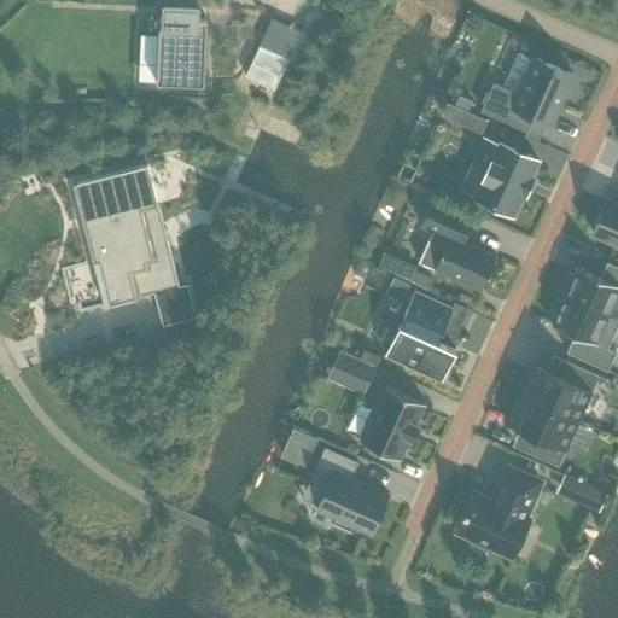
[(204,85),(207,18),(198,18),(198,0),(163,0),(163,16),(158,16),(156,82),(204,85)]
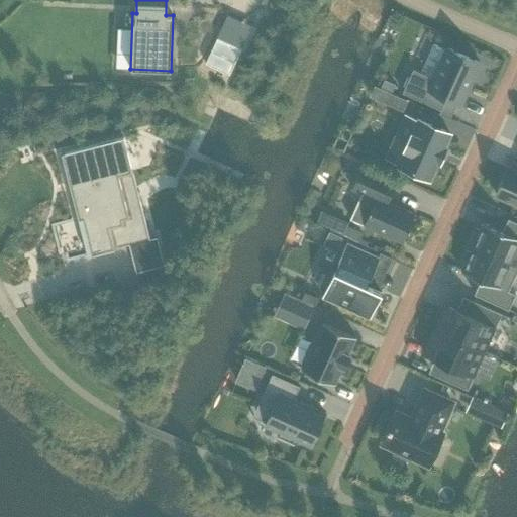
[(217,66),(229,72),(240,46),(228,40),(217,66)]
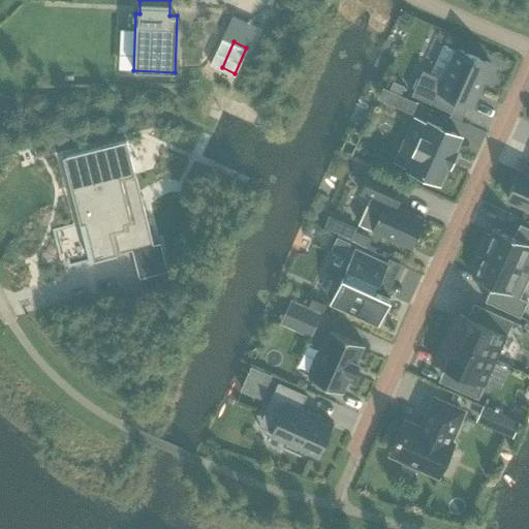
[(493,64),(457,48),(442,80),(423,71),(412,95),(452,113),(456,101),(472,109),(493,64)]
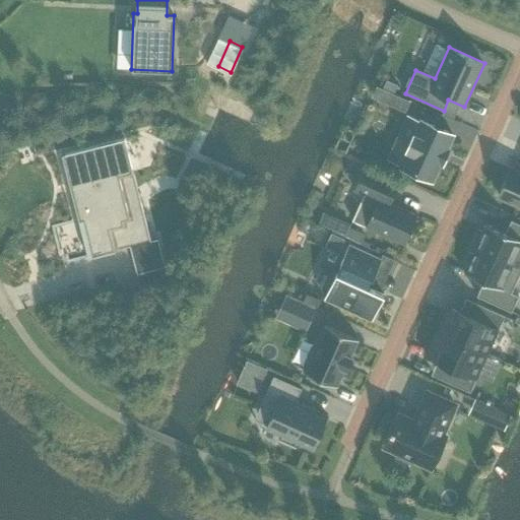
[(420,123),(408,117),(398,139),(410,144),(400,166),(432,180),(440,163),(442,164),(448,149),(446,149),(452,134),(421,120),(420,123)]
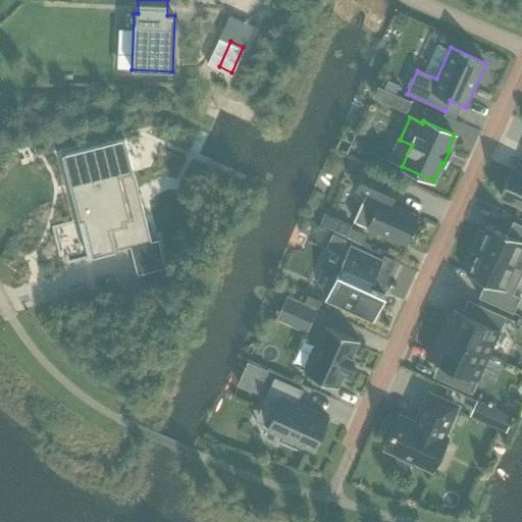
[(125,139),(62,155),(62,157),(67,156),(83,218),(79,219),(79,221),(94,218),(103,254),(131,247),(138,274),(165,267),(158,240),(151,241),(125,139)]
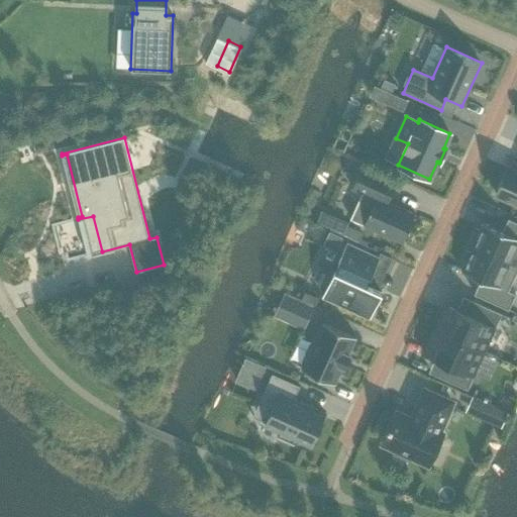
[(396,184),(360,168),(352,186),(363,191),(350,219),(403,242),(415,215),(388,202),(396,184)]
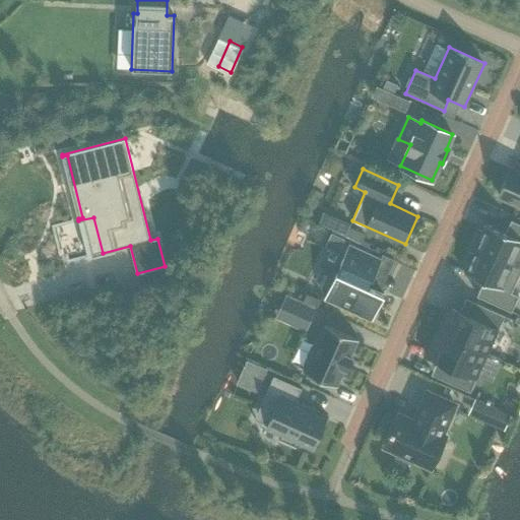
[(519,174),(510,170),(499,196),(519,205),(519,174)]
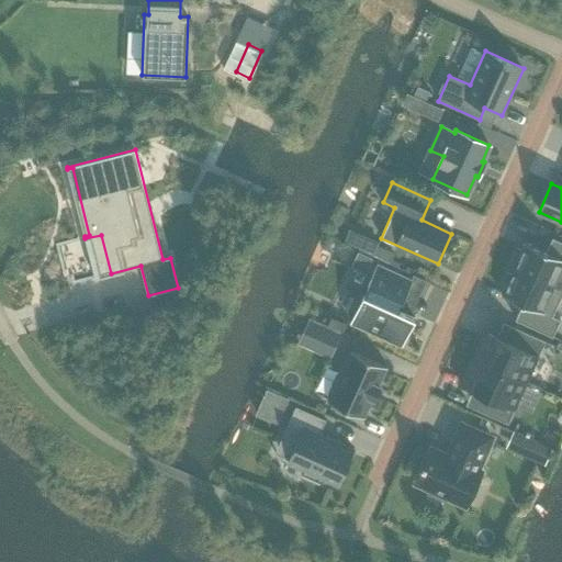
[(380,210),(366,204),(358,220),(372,226),(380,210)]
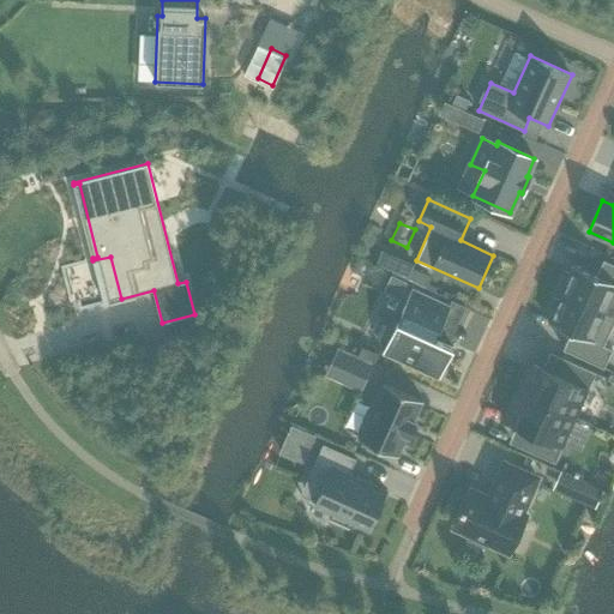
[(613,264),(603,260),(596,275),(573,264),(570,272),(565,271),(559,286),(563,287),(560,293),(613,317),(613,264)]
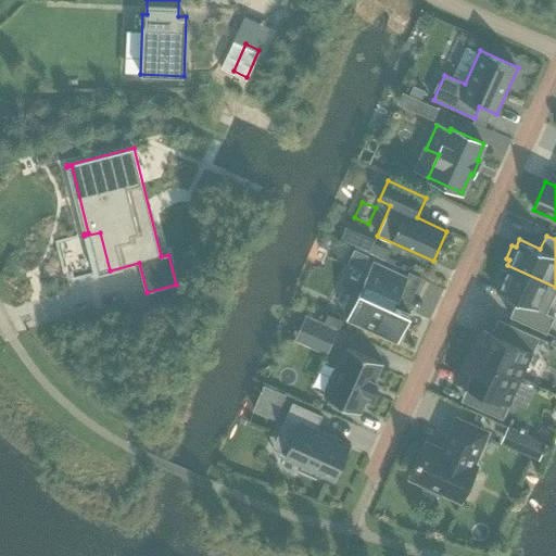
[(407,277),(374,262),(348,318),(397,341),(409,313),(394,306),(407,277)]
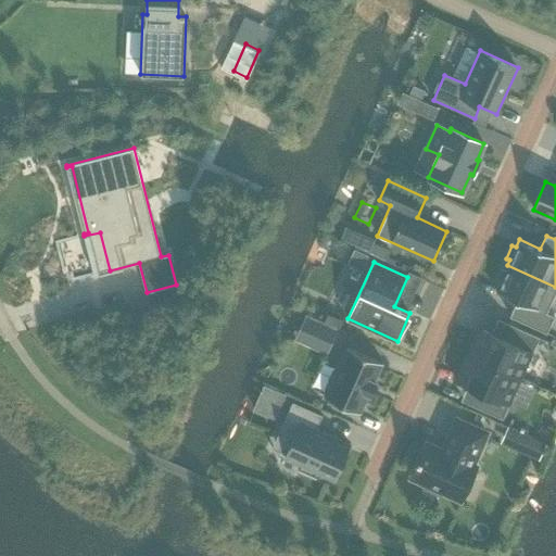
[(555,291),(555,287),(507,265),(504,270),(501,268),(495,281),(500,283),(495,291),(517,301),(509,316),(546,333),(554,316),(546,313),(555,291)]
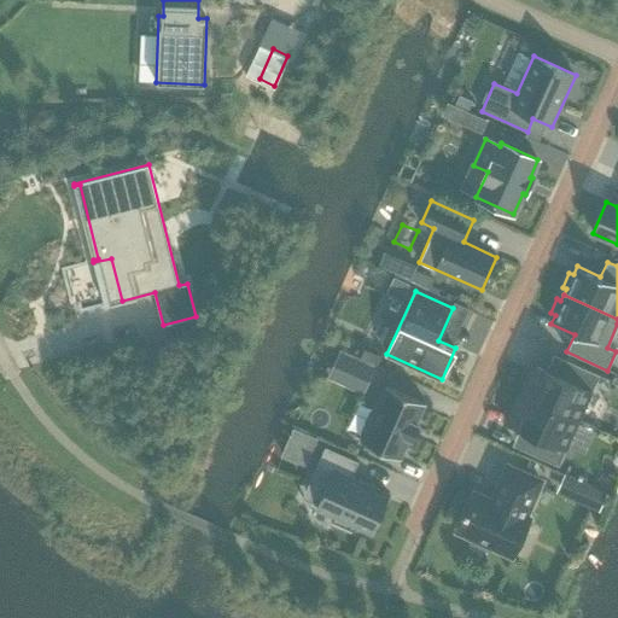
[(375,368),(339,353),(327,382),(363,397),(375,368)]
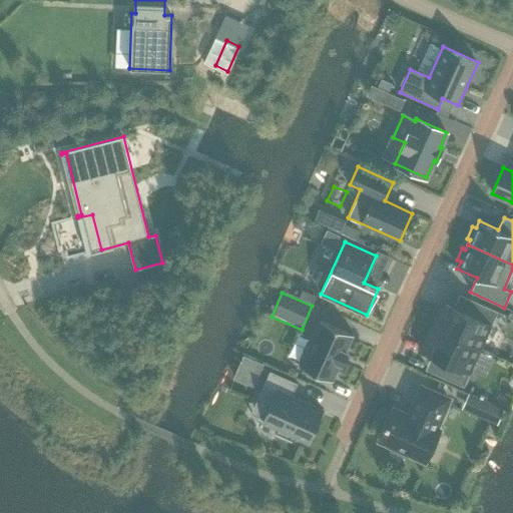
[(497,312),(468,299),(462,312),(442,303),(431,327),(480,349),(497,312)]
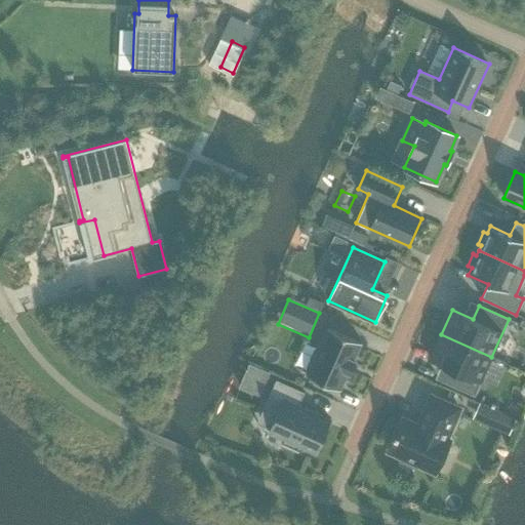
[(361,342),(327,327),(306,374),(339,390),(348,372),(349,373),(355,361),(354,360),(361,342)]
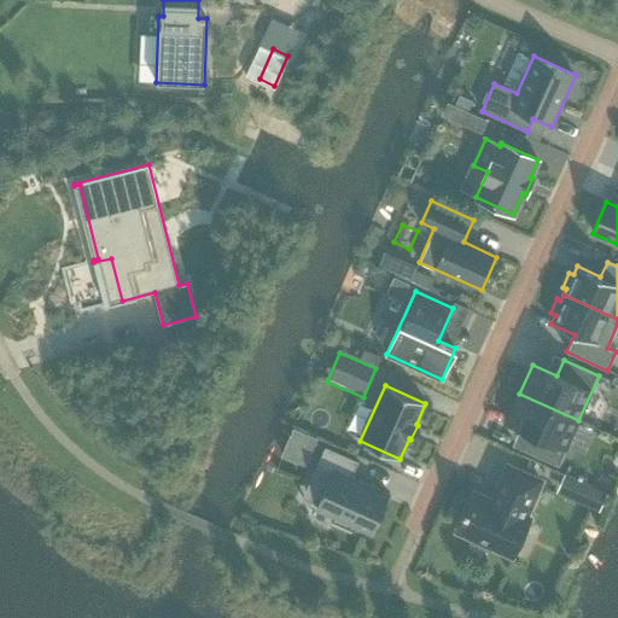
[(578,420),(519,394),(506,423),(530,433),(523,449),(558,466),(578,420)]
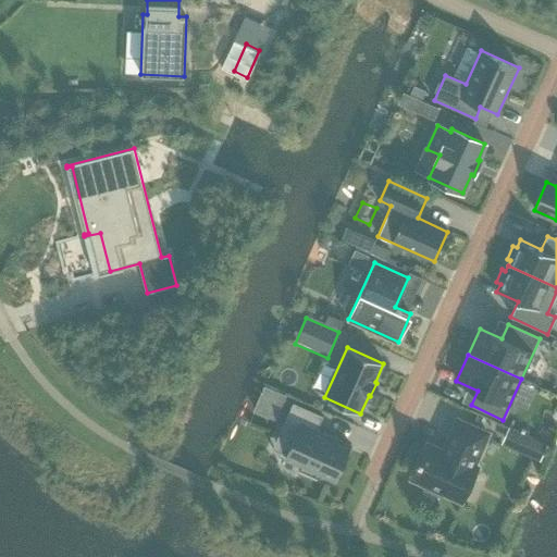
[(323,416),(293,403),(282,428),(296,434),(285,459),(301,467),(300,470),(299,470),(298,471),(317,480),(317,478),(316,478),(318,473),(334,481),(350,446),(317,431),(323,416)]
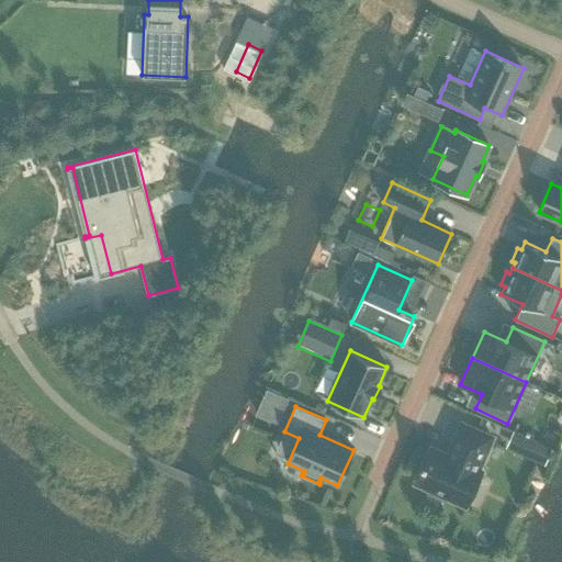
[(492,438),(462,424),(447,457),(431,449),(424,464),(423,463),(422,467),(423,468),(416,483),(430,490),(428,494),(445,501),(447,497),(465,506),(481,472),(476,470),(492,438)]
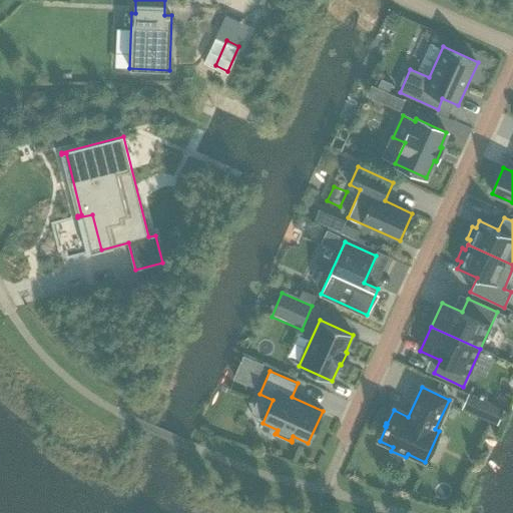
[(487,402),(469,394),(465,403),(474,407),(471,413),(480,417),(487,402)]
